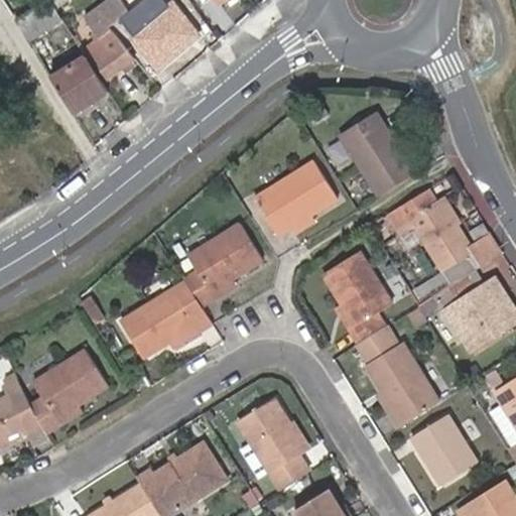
[(48,0),(47,0),(16,18),(28,38),(60,20),(48,0)]
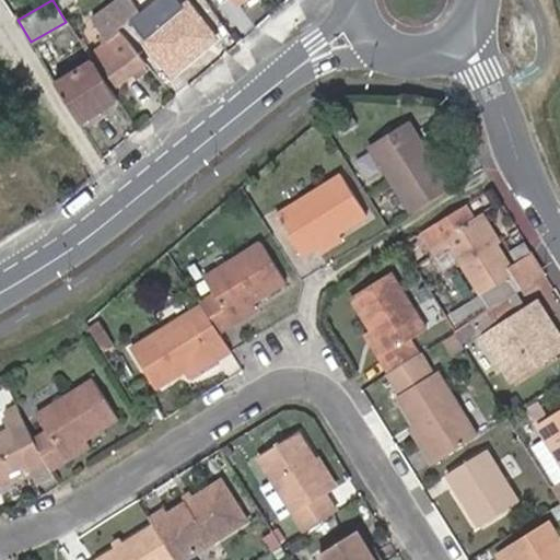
[(128,38),(124,33),(119,30),(132,18),(140,10),(133,0),(121,0),(107,11),(113,19),(100,28),(112,44),(95,58),(119,86),(147,62),(128,38)]
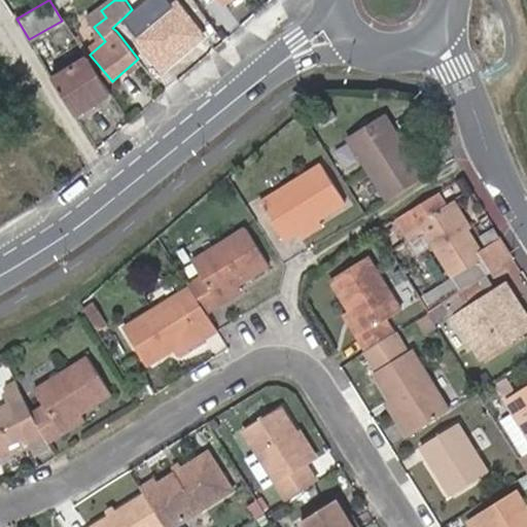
[(161,69),(203,36),(175,3),(166,10),(162,5),(151,13),(155,20),(135,37),(161,69)]
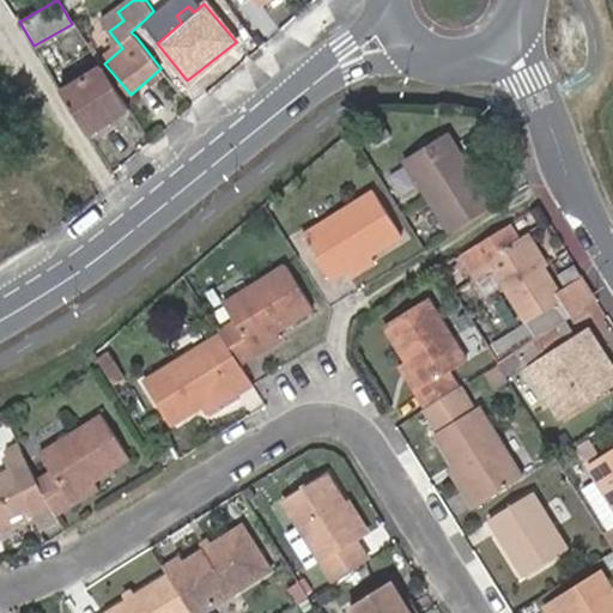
[(155,30),(145,19),(131,32),(135,36),(140,42),(155,30)]
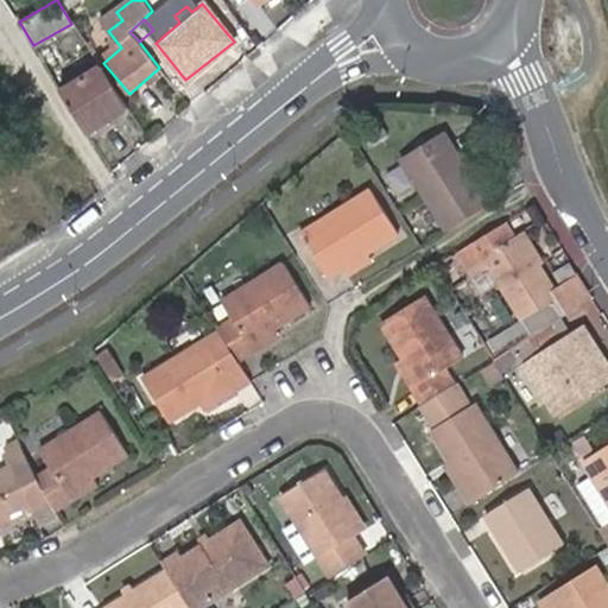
[(59,89),(86,131),(126,107),(101,64),(59,89)]
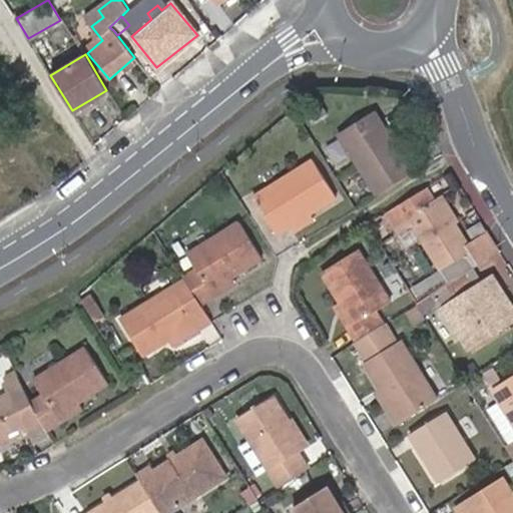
[(342,135),(360,164),(397,142),(378,112),(342,135)]
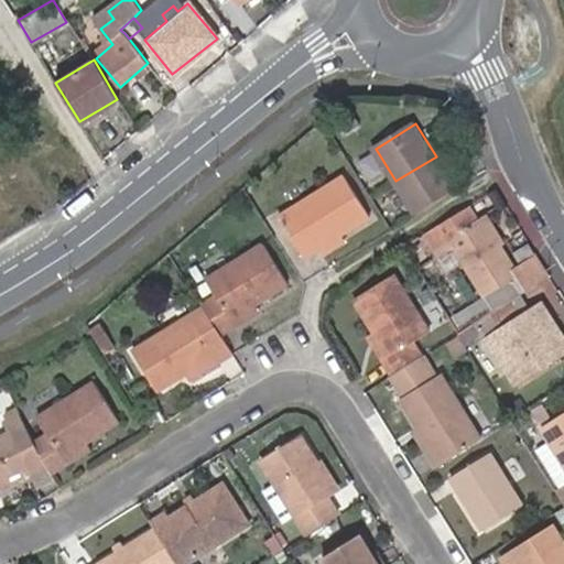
[(416,214),(457,188),(436,156),(396,181),(416,214)]
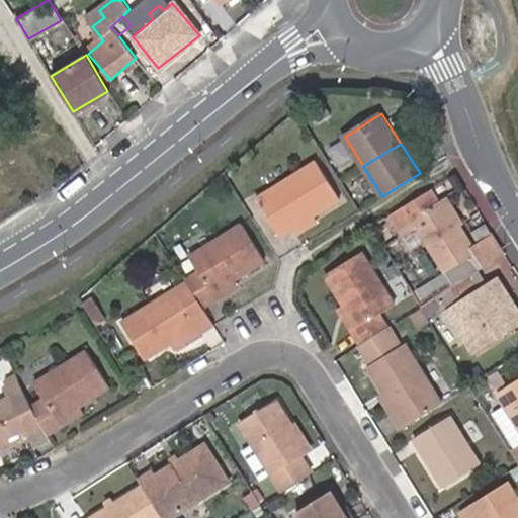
[(294,228),(314,216),(340,200),(316,163),(258,198),(281,236),(294,228)]
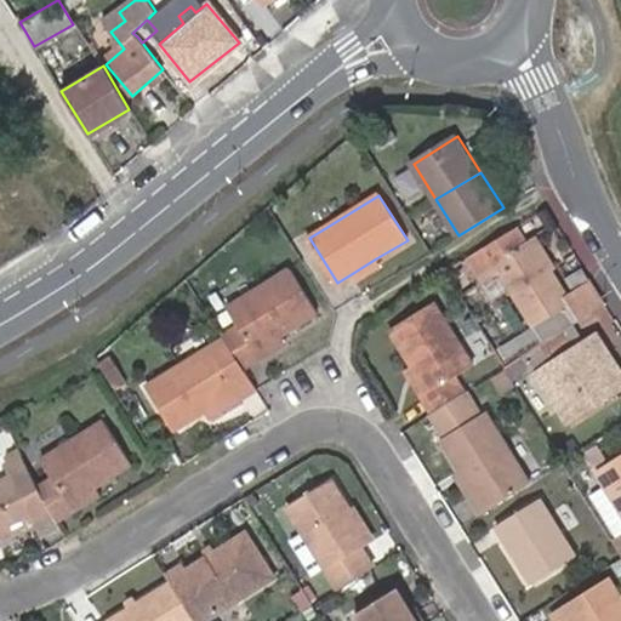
[(489,248),(483,251),(489,260),(493,267),(482,273),(472,258),(467,261),(485,290),(506,277),(536,326),(508,342),(519,359),(519,358),(522,357),(527,354),(534,349),(574,325),(575,325),(564,309),(571,305),(552,272),(535,243),(529,246),(518,229),(489,248)]
